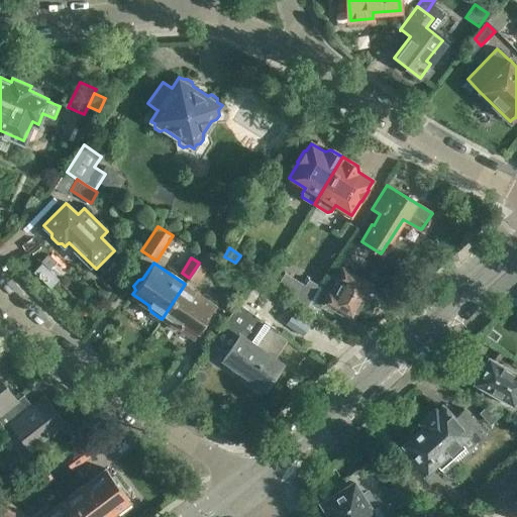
[(199,263),(189,278),(197,283),(206,268),(199,263)]
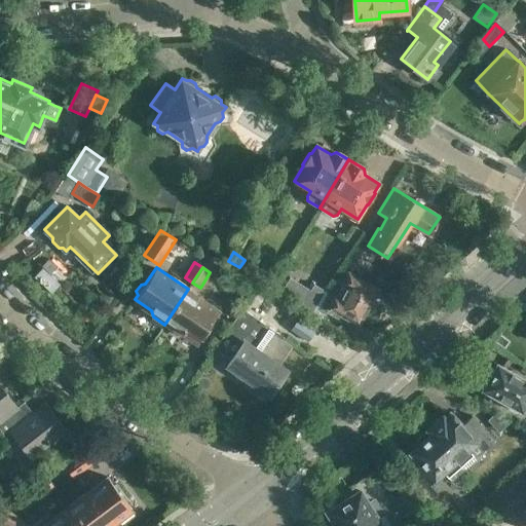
[(378,288),(349,272),(344,282),(348,285),(341,299),(329,292),(320,308),(333,315),(335,311),(359,324),(378,288)]
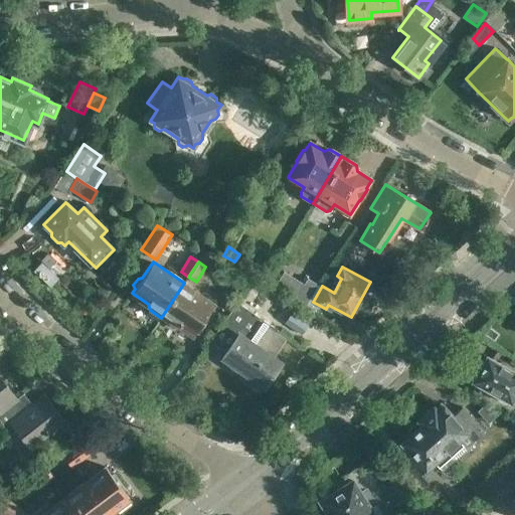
[(322,280),(310,272),(300,290),(311,297),(322,280)]
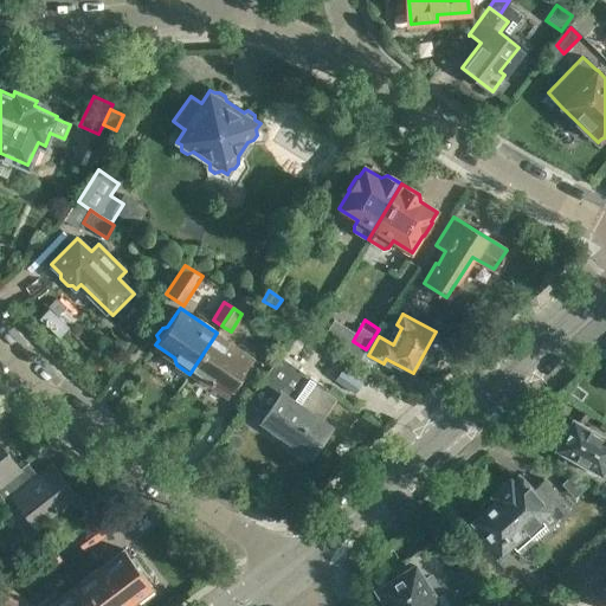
[(217,333),(189,374),(202,382),(208,381),(229,394),(231,389),(237,388),(242,381),(240,375),(252,356),(217,333)]
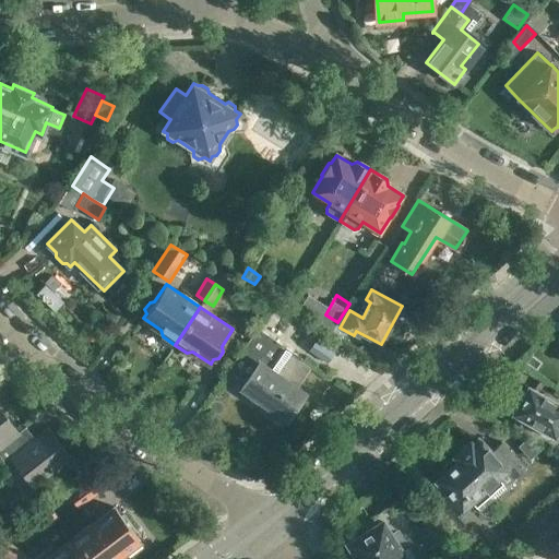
[(258,329),(234,364),(249,375),(241,387),(253,395),(256,392),(281,409),(293,404),(295,405),(297,402),(306,396),(302,393),(304,391),(297,387),(311,366),(285,348),(258,329)]
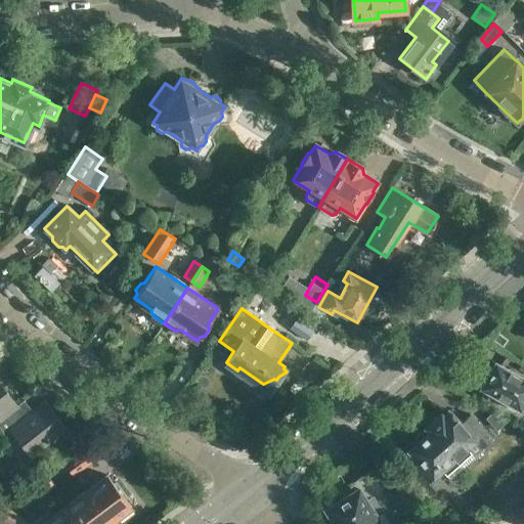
[(313,330),(297,318),(290,328),(307,340),(313,330)]
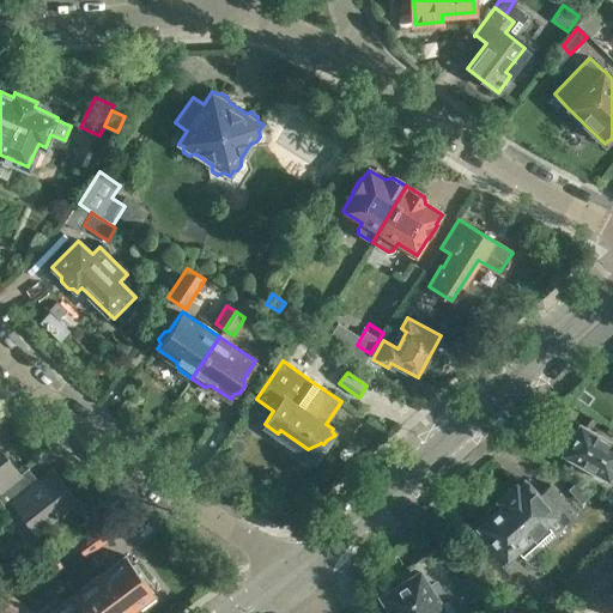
[(612,442),(580,424),(574,435),(572,435),(566,436),(563,444),(565,450),(563,454),(593,469),(592,471),(593,477),(600,480),(606,479),(606,477),(612,480),(612,442)]
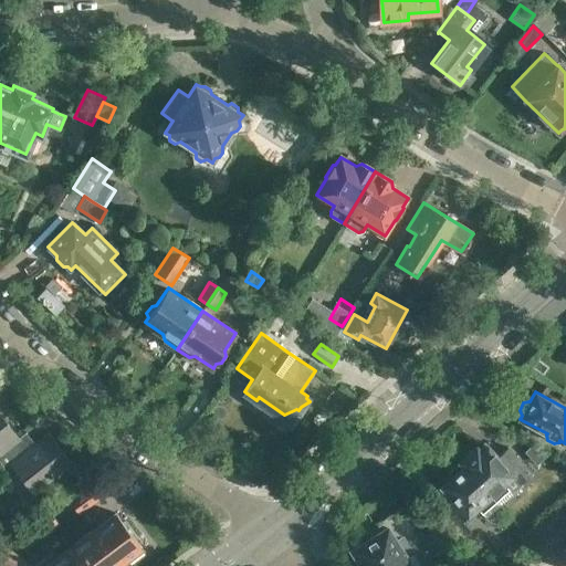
[(0,456),(22,439),(19,437),(18,438),(0,415),(0,456)]
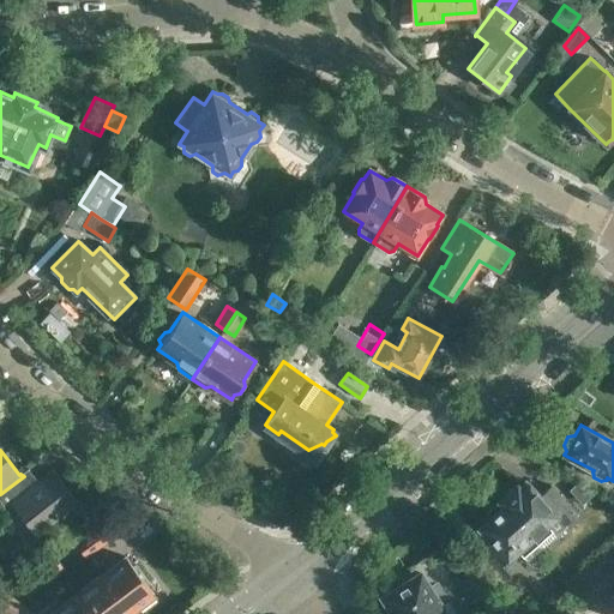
[(24,476),(0,494),(0,500),(13,517),(20,511),(41,537),(80,506),(52,470),(38,480),(29,468),(20,474),(24,476)]
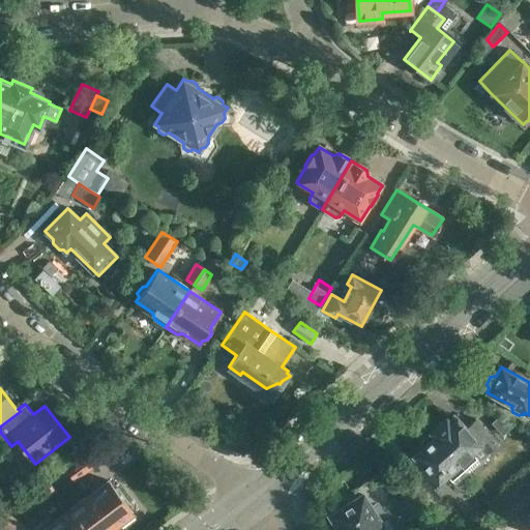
[(430,431),(461,466),(468,474),(480,463),(479,461),(487,454),(499,443),(477,418),(467,427),(458,416),(450,421),(447,417),(444,420),(440,420),(430,429),(430,431)]
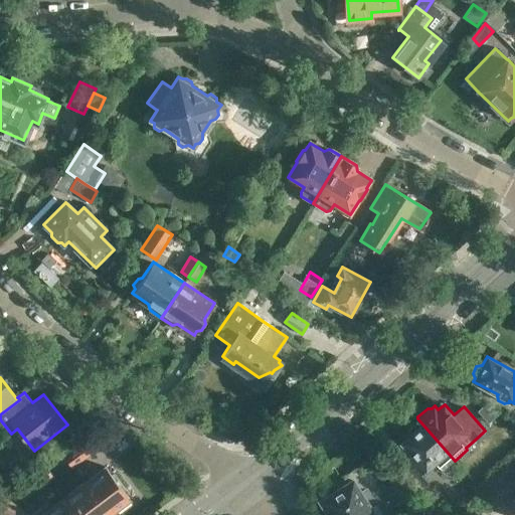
[(397,446),(406,457),(396,465),(417,489),(434,477),(428,470),(436,464),(443,472),(455,461),(448,453),(417,418),(417,420),(404,433),(404,436),(406,438),(397,446)]
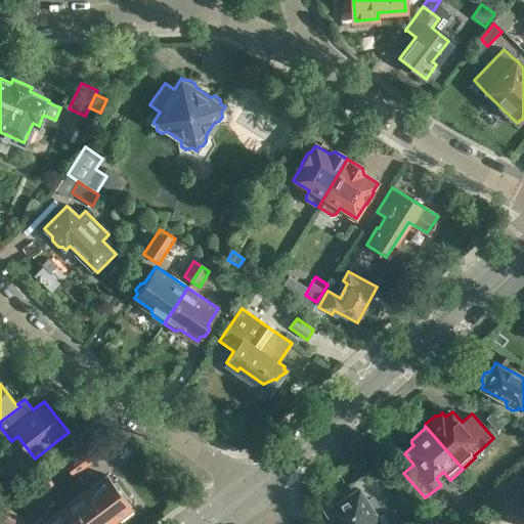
[(89,446),(66,465),(74,475),(97,456),(89,446)]
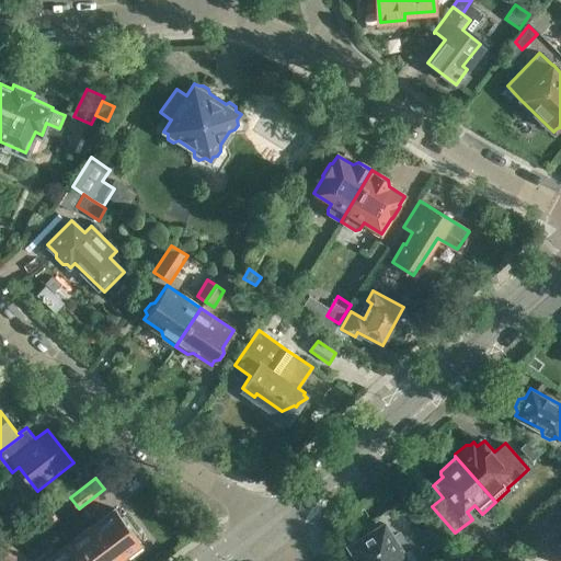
[(50,507),(44,512),(53,523),(58,518),(50,507)]
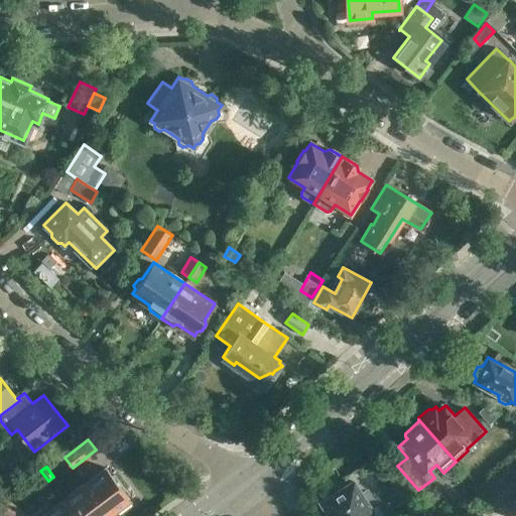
[(106,467),(84,484),(96,501),(108,515),(130,499),(124,491),(126,490),(114,474),(112,476),(106,467)]
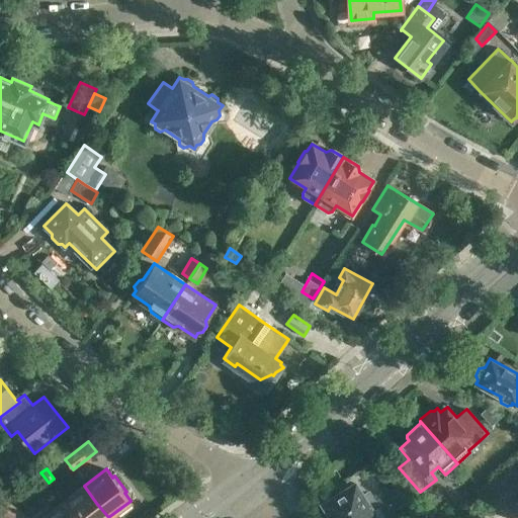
[(84,486),(62,502),(74,517),(107,517),(108,517),(96,503),(84,486)]
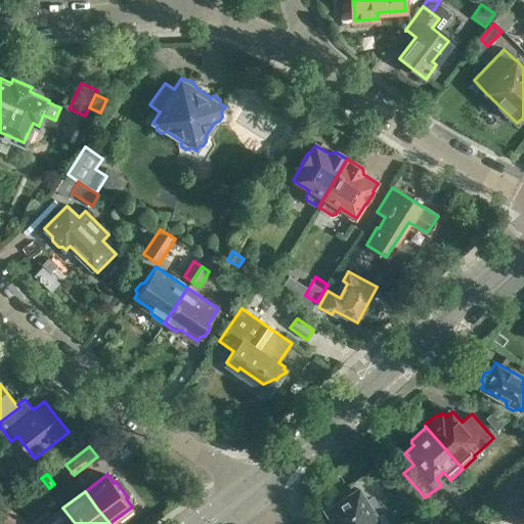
[(356,491),(328,509),(326,510),(329,513),(326,515),(332,523),(334,522),(335,523),(393,523),(389,517),(385,511),(377,497),(375,499),(368,504),(361,492),(356,491)]
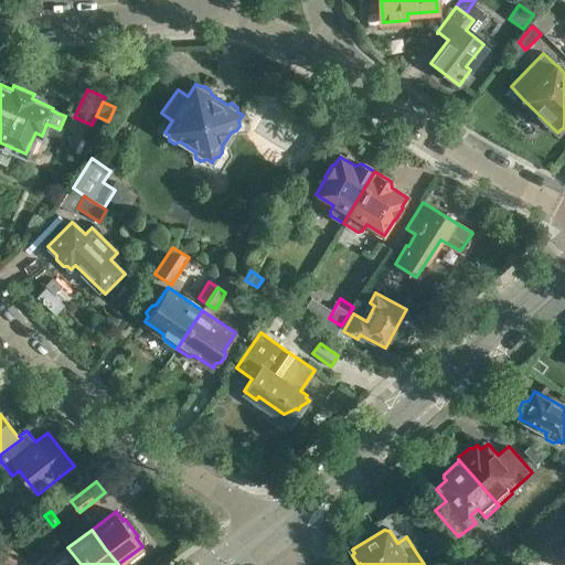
[(30,564),(7,544),(0,548),(0,564),(30,564)]
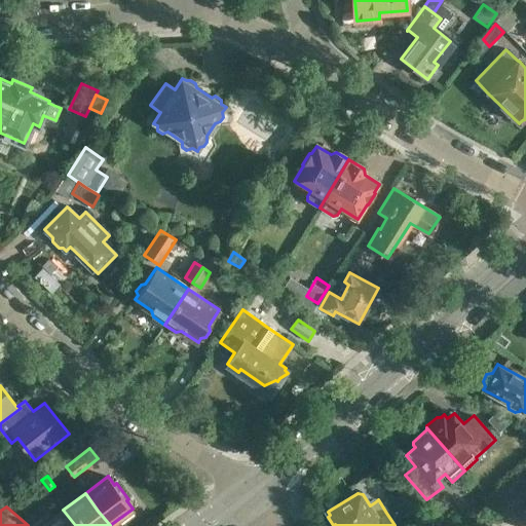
[(75,525),(63,510),(40,525),(75,525)]
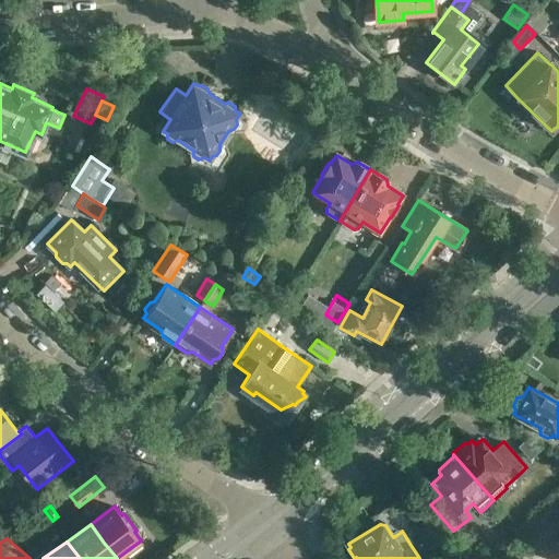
[(447,554),(450,558),(471,558),(473,558),(462,544),(447,554)]
